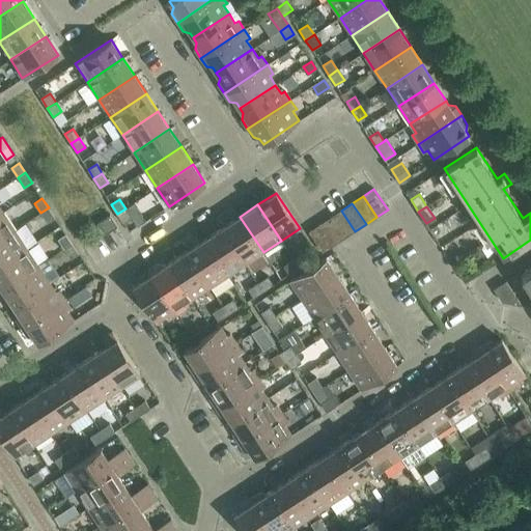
[(49,207),(40,213),(48,223),(55,218),(49,207)]
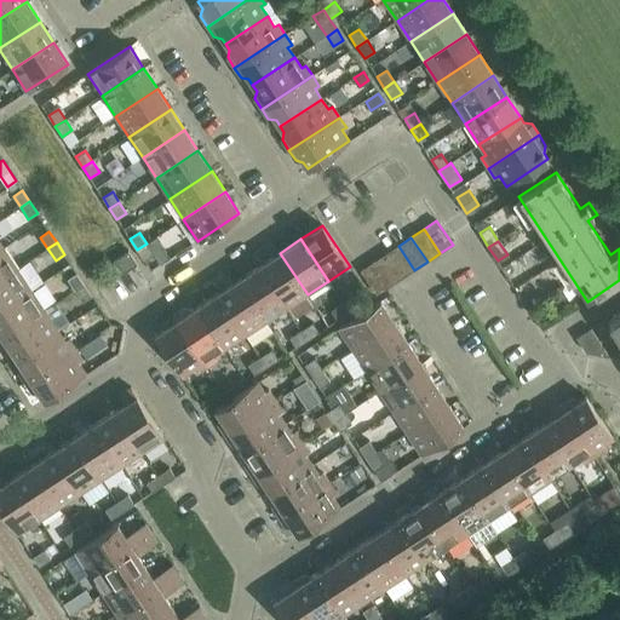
[(147,244),(137,250),(144,260),(154,254),(147,244)]
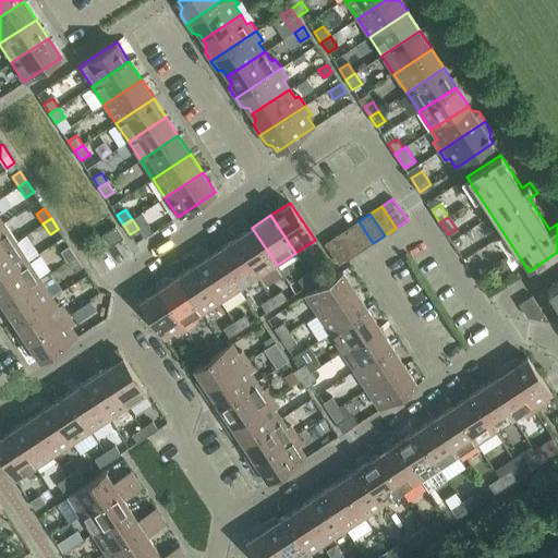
[(359,221),(348,229),(362,251),(373,243),(359,221)]
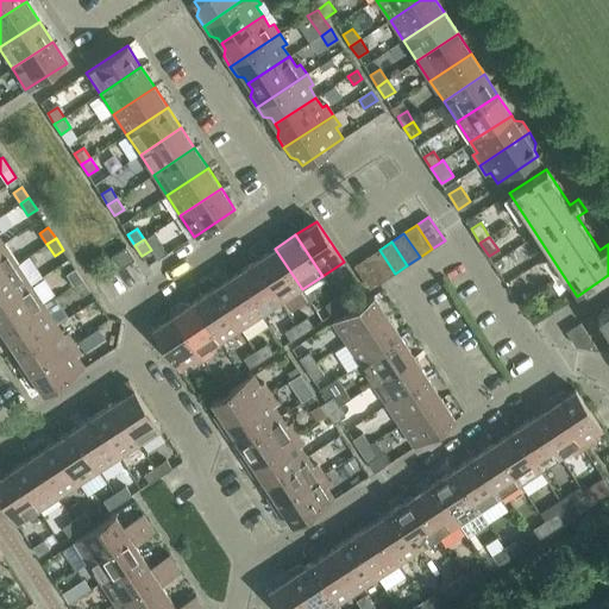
[(4,244),(0,245),(0,275),(17,264),(4,244)]
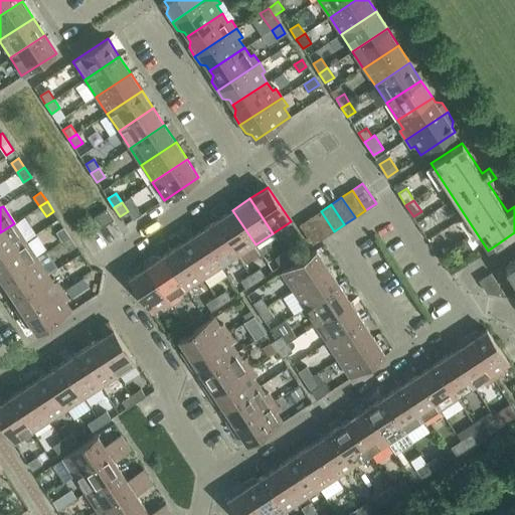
[(95,216),(102,227),(114,219),(107,208),(95,216)]
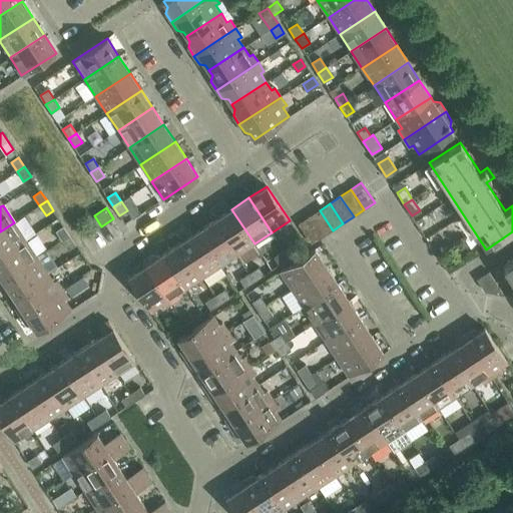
[(231,209),(214,220),(237,254),(254,243),(231,209)]
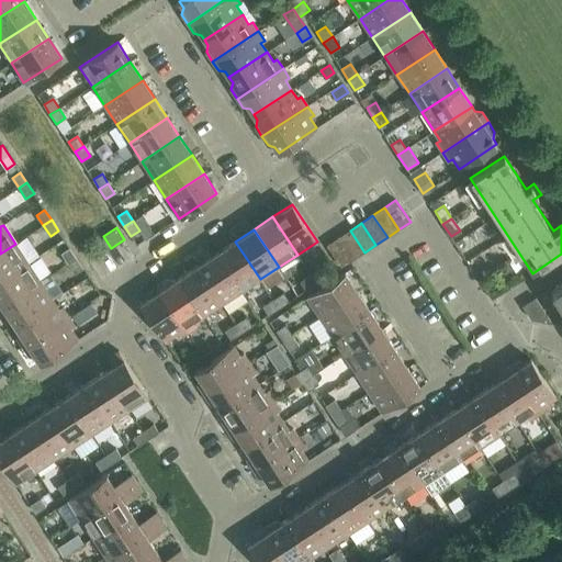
[(350,231),(338,237),(353,259),(364,253),(350,231)]
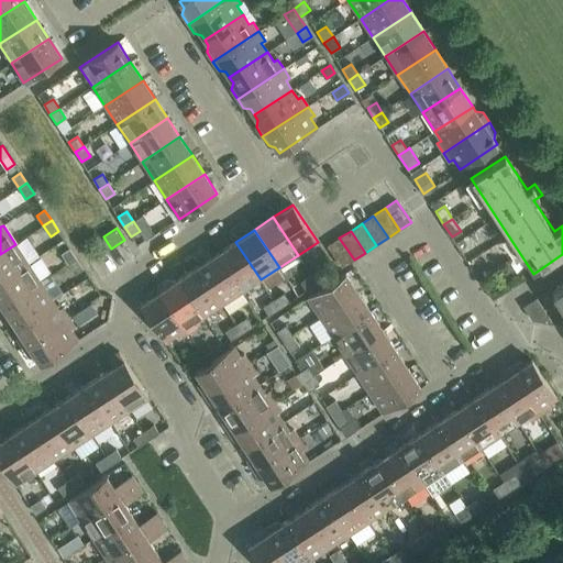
[(354,260),(339,238),(328,245),(342,267),(354,260)]
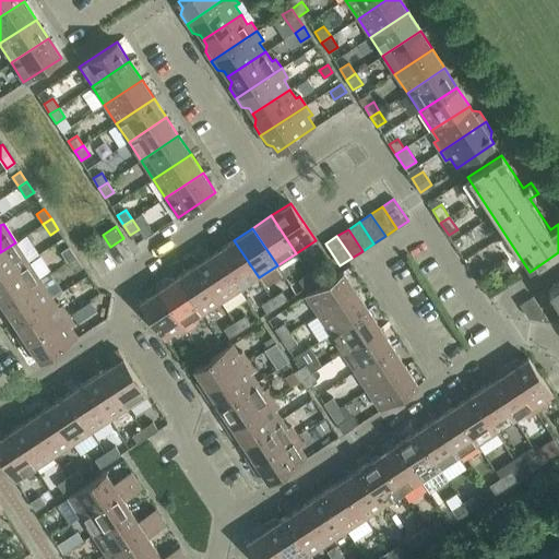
[(234,240),(215,252),(240,290),(259,277),(234,240)]
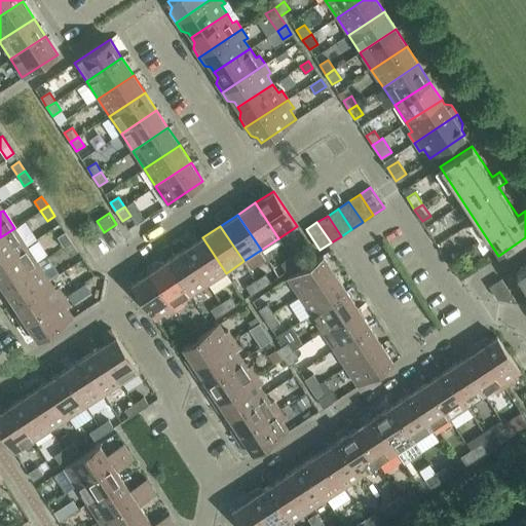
[(14,228),(0,237),(0,262),(27,246),(14,228)]
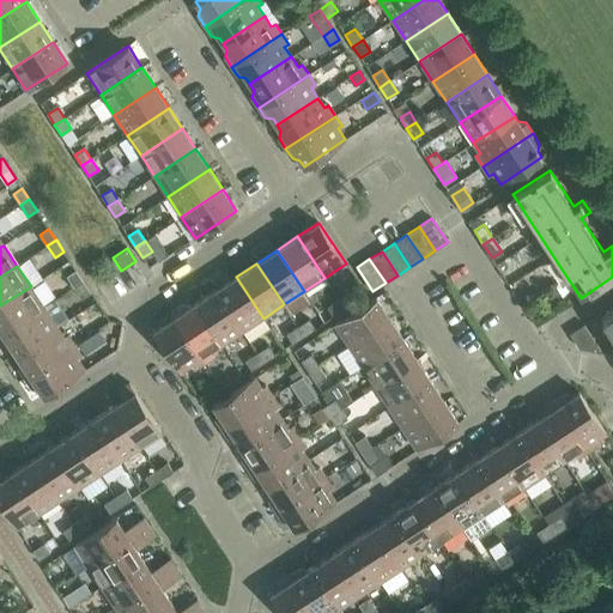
[(67,277),(74,287),(83,281),(76,271),(67,277)]
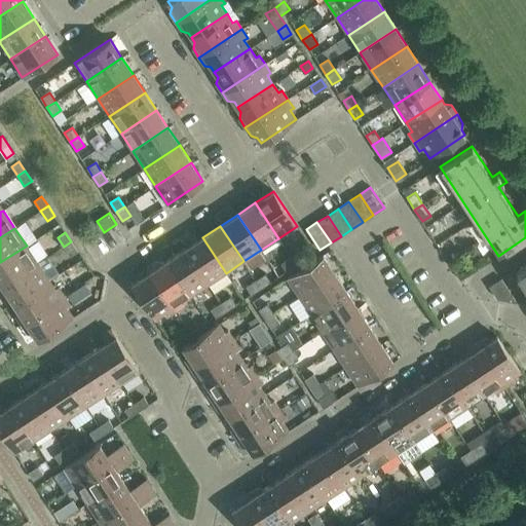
[(202,237),(185,249),(209,285),(226,273),(202,237)]
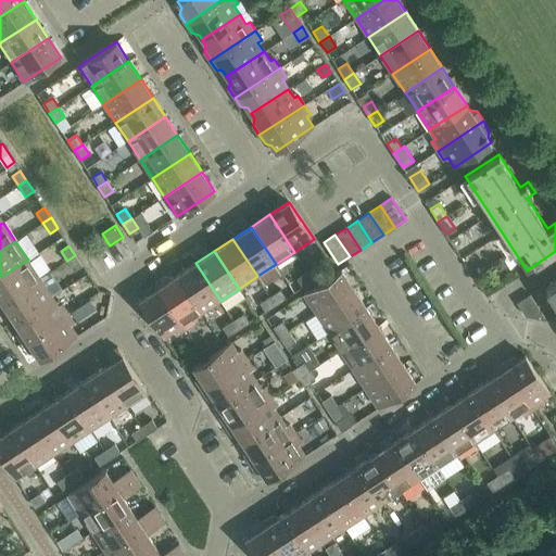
[(75,255),(67,261),(74,270),(83,266),(75,255)]
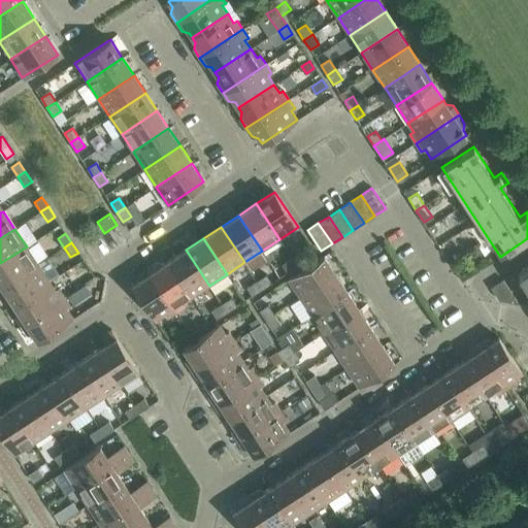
[(27,246),(0,263),(0,284),(2,288),(38,264),(27,246)]
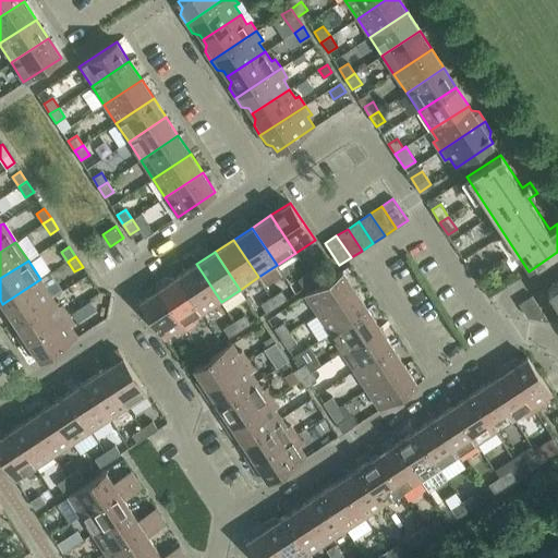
[(196,264),(178,276),(203,314),(221,302),(196,264)]
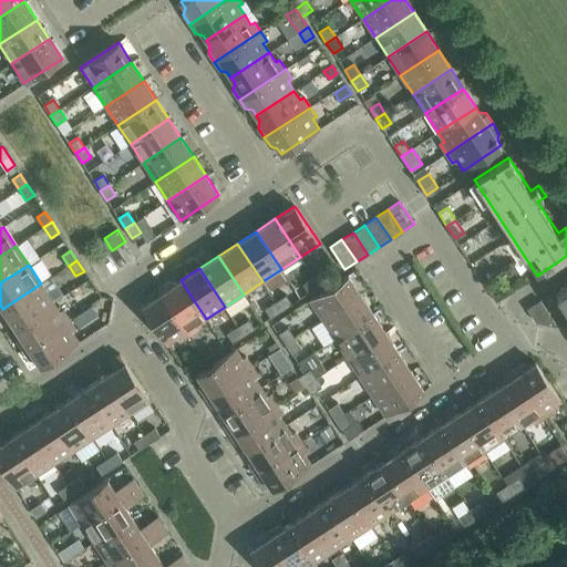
[(323,270),(313,277),(319,286),(330,279),(323,270)]
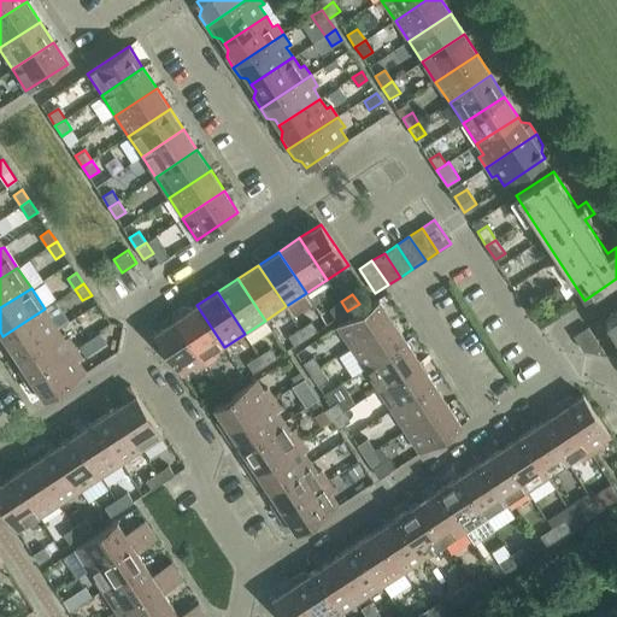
[(338,327),(351,348),(393,321),(378,299),(338,327)]
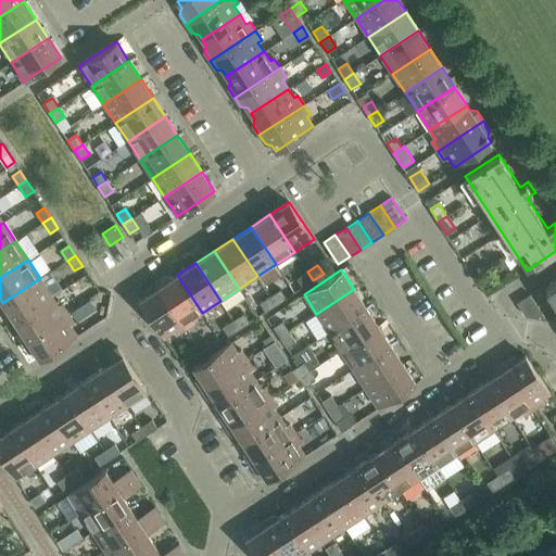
[(313,280),(307,272),(297,278),(302,288),(313,280)]
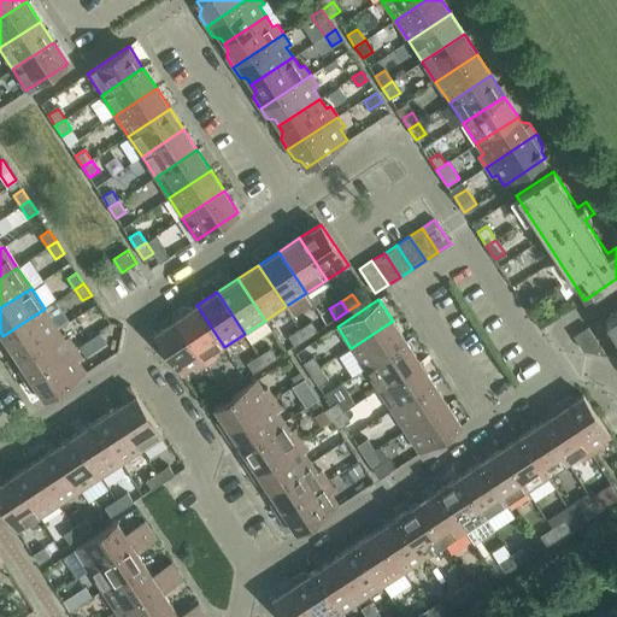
[(183,307),(172,315),(206,365),(216,358),(213,354),(224,347),(197,305),(191,309),(183,307)]
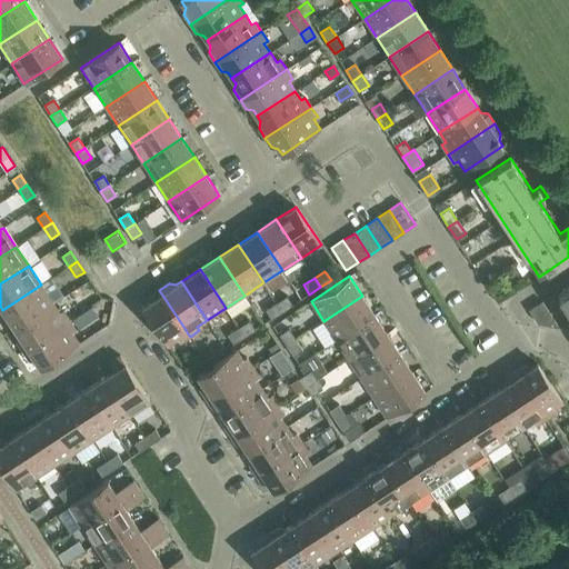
[(41,285),(2,310),(16,329),(53,303),(41,285)]
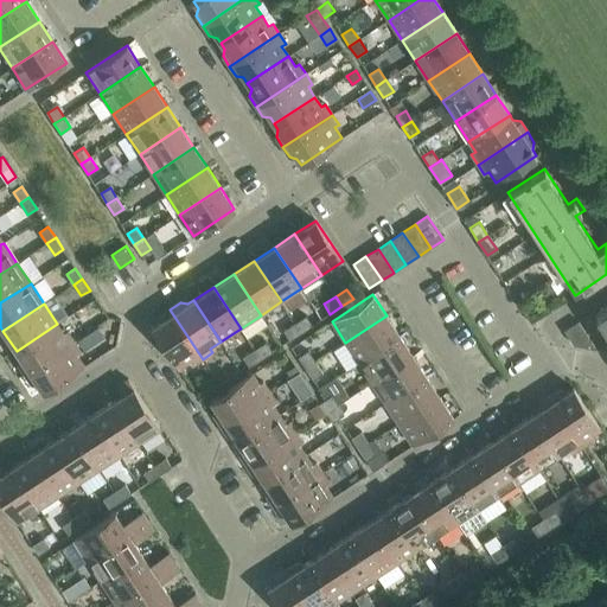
[(606,305),(595,313),(606,331),(606,305)]
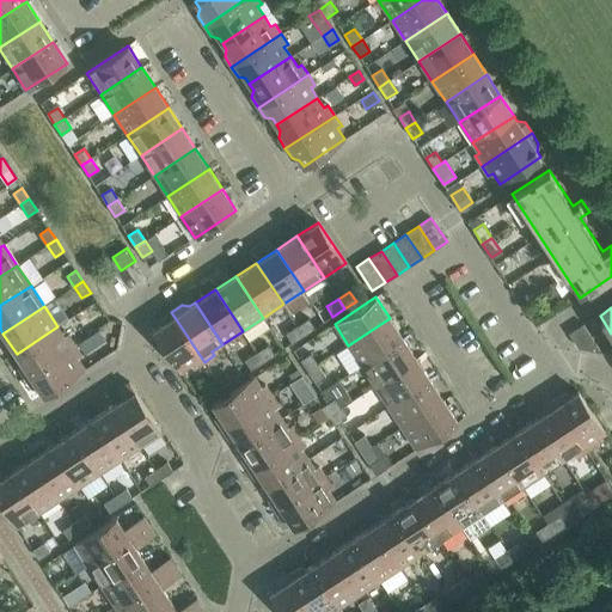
[(204,362),(171,312),(161,318),(159,326),(153,330),(181,372),(191,365),(194,368),(204,362)]
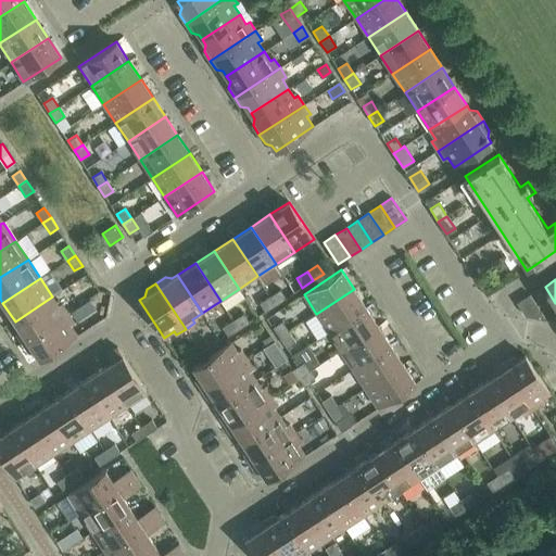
[(280,289),(270,297),(276,305),(287,299),(280,289)]
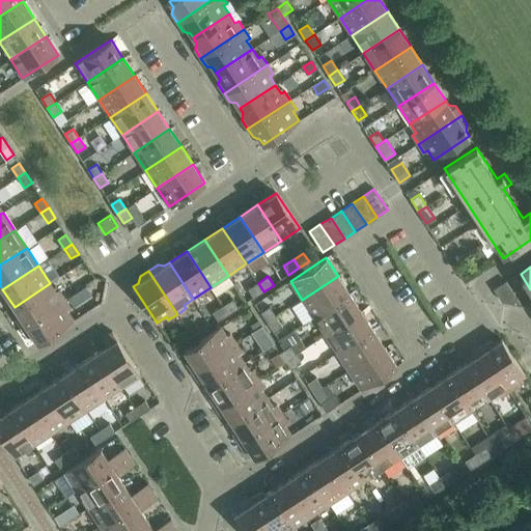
[(338,276),(302,300),(313,317),(350,294),(338,276)]
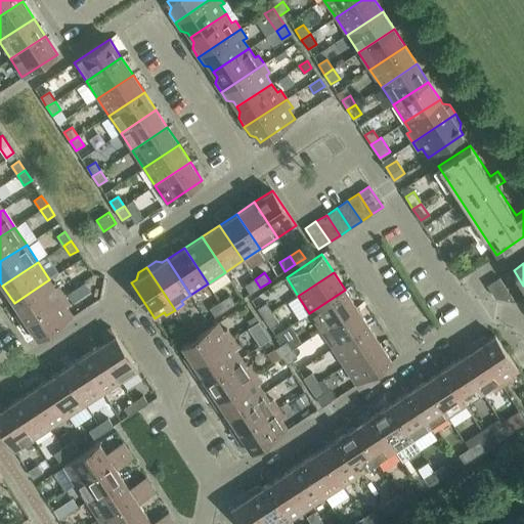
[(495,298),(515,302),(499,277),(487,286),(495,298)]
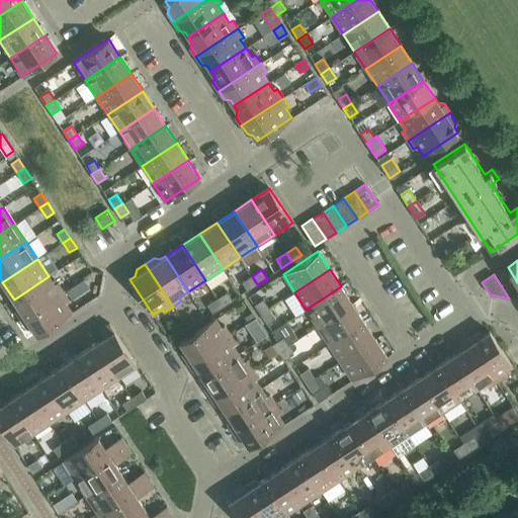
[(49,276),(14,299),(17,304),(15,311),(21,320),(64,291),(58,283),(55,285),(49,276)]
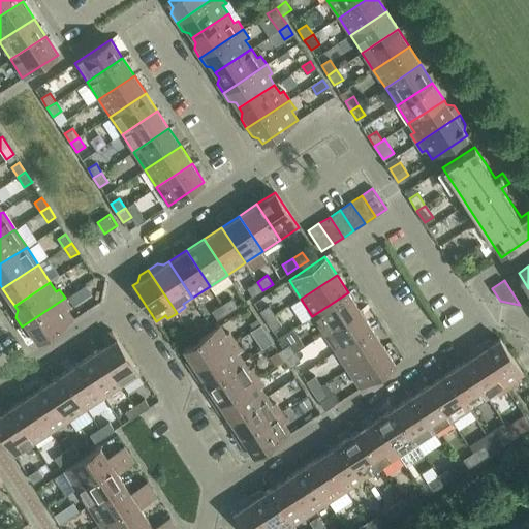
[(262,290),(257,282),(247,288),(252,297),(262,290)]
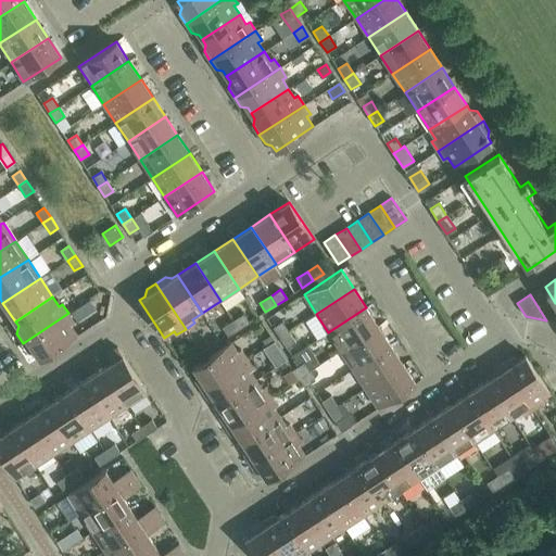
[(366,307),(328,332),(341,351),(378,326),(366,307)]
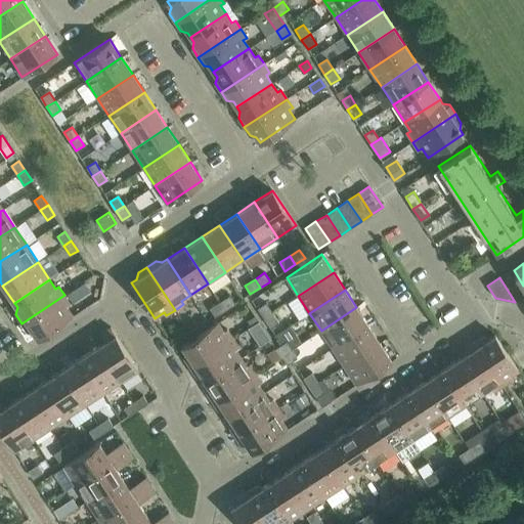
[(64,295),(22,323),(27,332),(34,334),(38,339),(73,315),(67,306),(70,304),(64,295)]
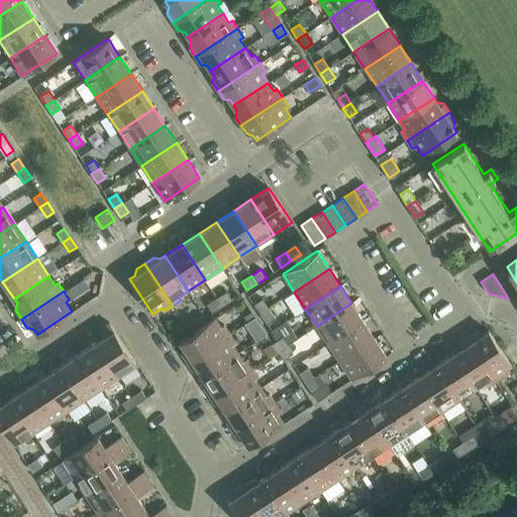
[(226,292),(216,298),(222,306),(231,300),(226,292)]
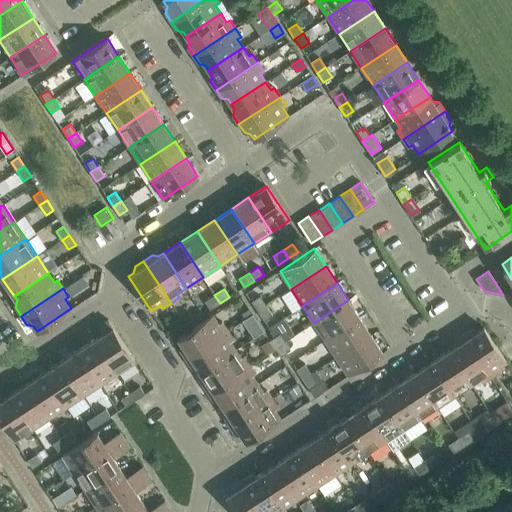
[(220,303),(214,295),(205,301),(210,310),(220,303)]
